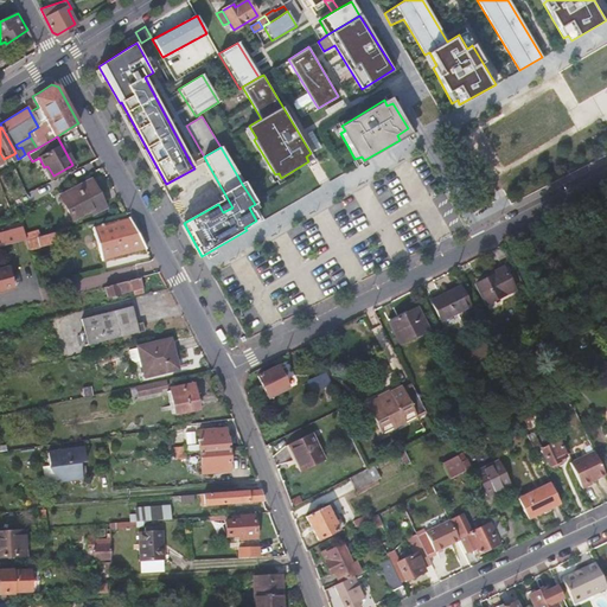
[(204,157),(191,164),(195,168),(206,161),(204,157)]
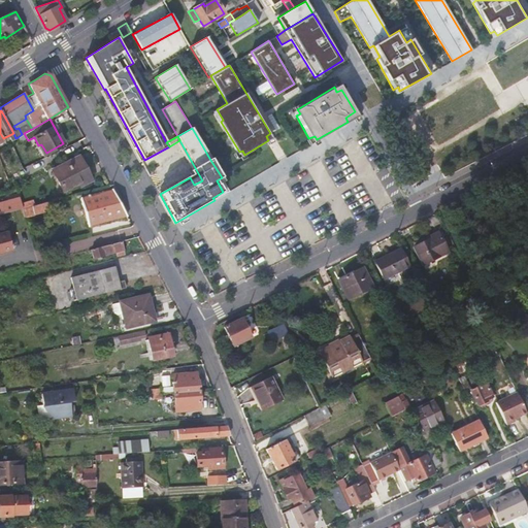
[(79,157),(77,158),(84,171),(86,170),(79,157)]
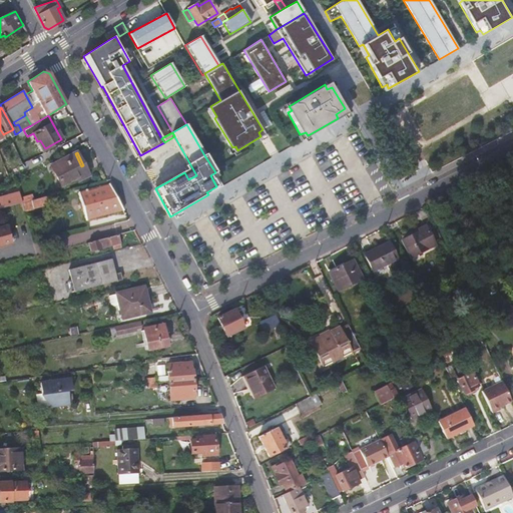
[(88,175),(83,165),(81,166),(75,153),(51,166),(61,185),(76,178),(78,180),(88,175)]
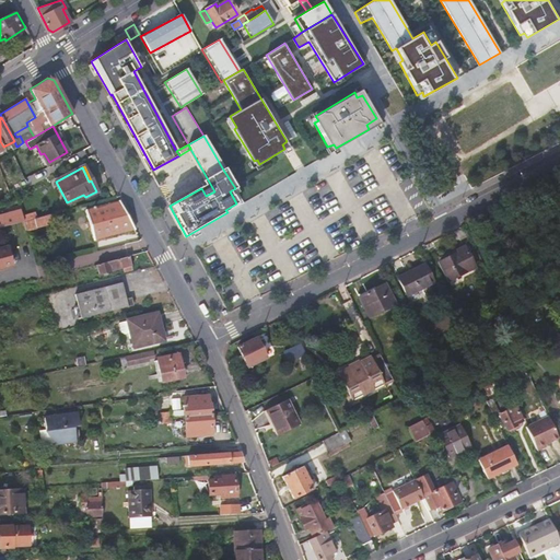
[(125,213),(118,201),(84,210),(93,240),(133,230),(125,213)]
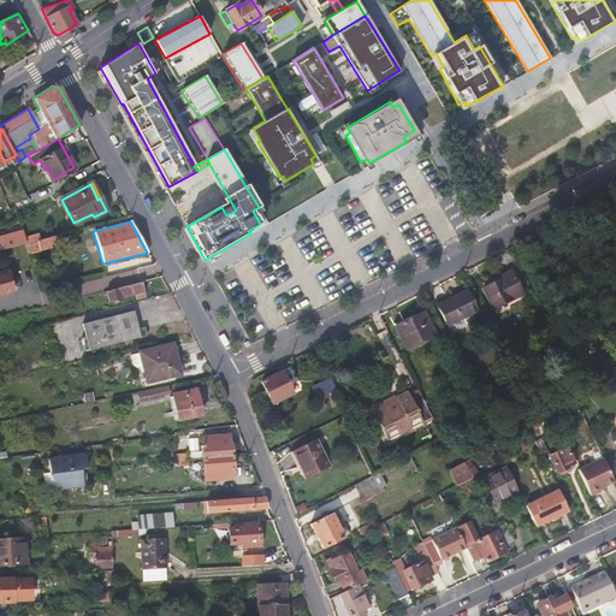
[(0,249),(25,243),(22,231),(0,236),(0,249)]
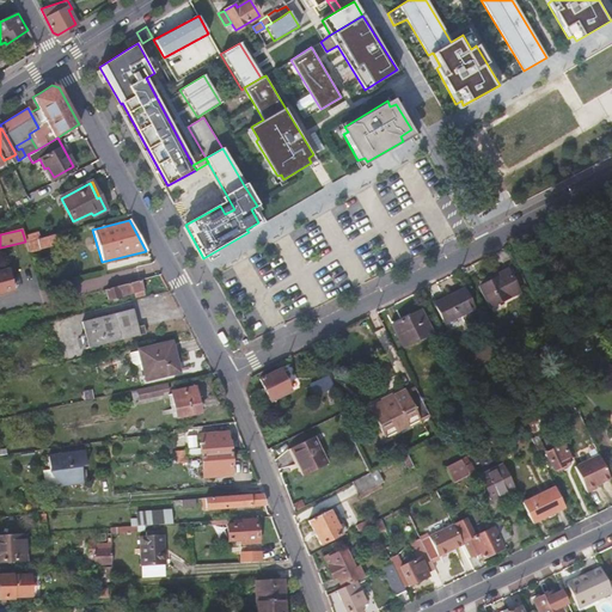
[(38,238),(25,242),(28,251),(57,244),(55,233),(38,238)]
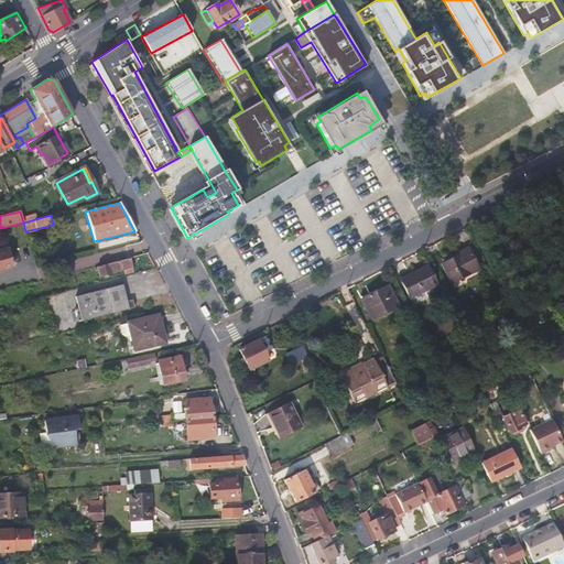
[(478,269),(468,247),(458,251),(459,255),(441,263),(454,289),(463,284),(459,279),(478,269)]
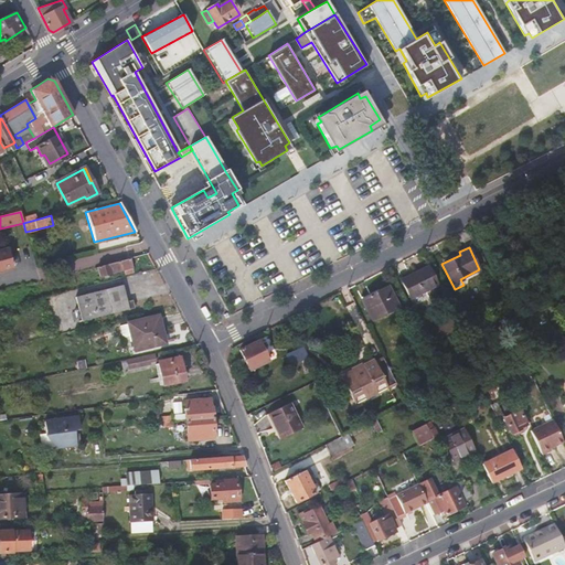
[(0,270),(13,267),(8,251),(0,252),(0,270)]
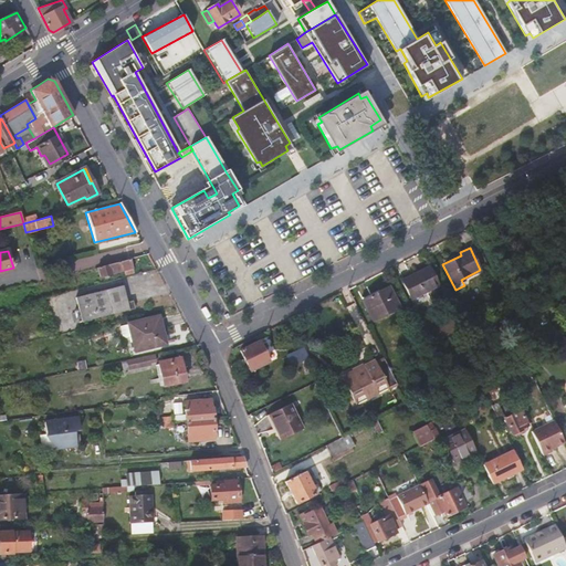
[(128,259),(96,268),(98,276),(123,271),(124,274),(132,273),(128,259)]
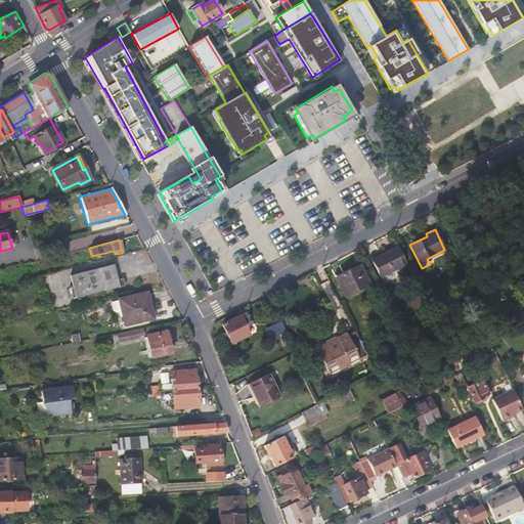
[(372,259),(381,276),(406,264),(397,246),(372,259)]
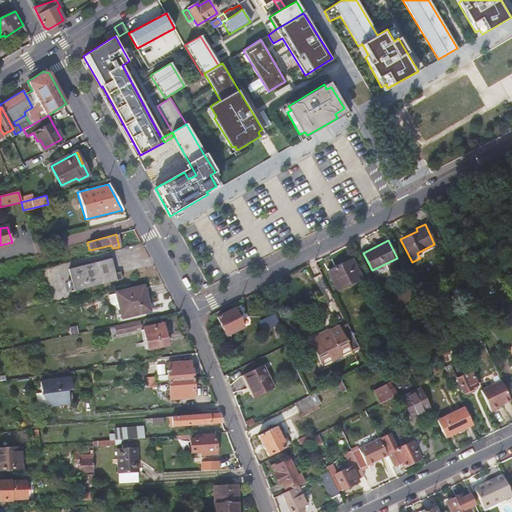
[(69,278),(73,291),(121,279),(120,271),(115,272),(111,258),(67,269),(69,278)]
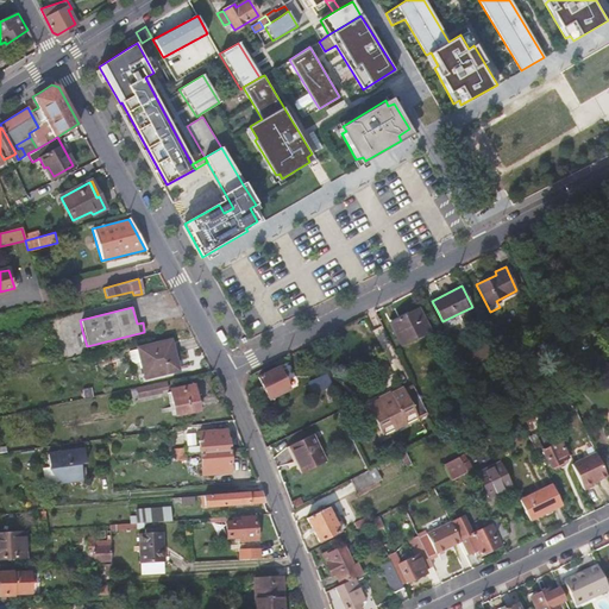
[(389,322),(401,345),(431,331),(419,307),(389,322)]
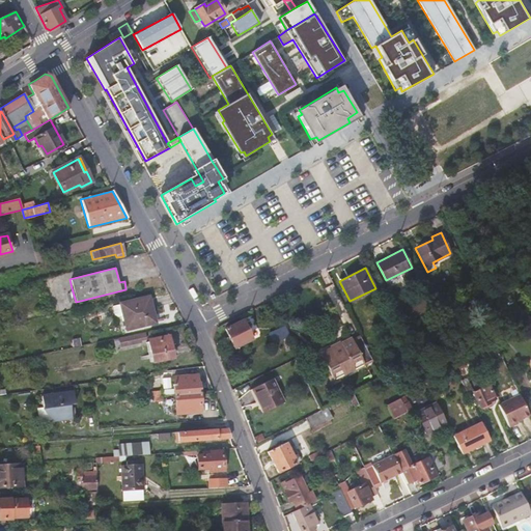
[(151,297),(120,304),(112,306),(114,315),(116,316),(122,315),(127,330),(158,322),(151,297)]
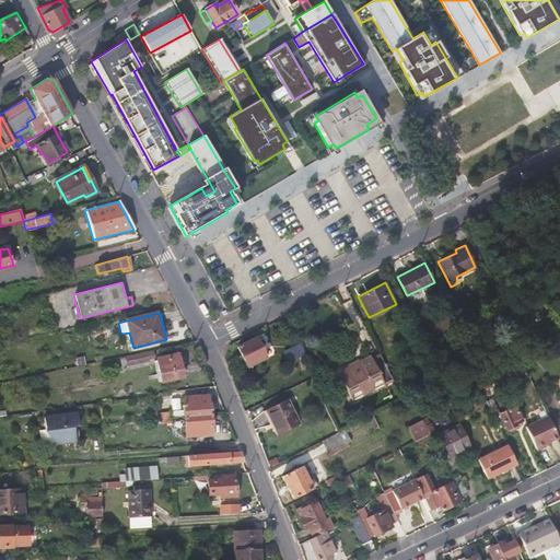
[(468,338),(479,333),(470,317),(461,322),(468,338)]
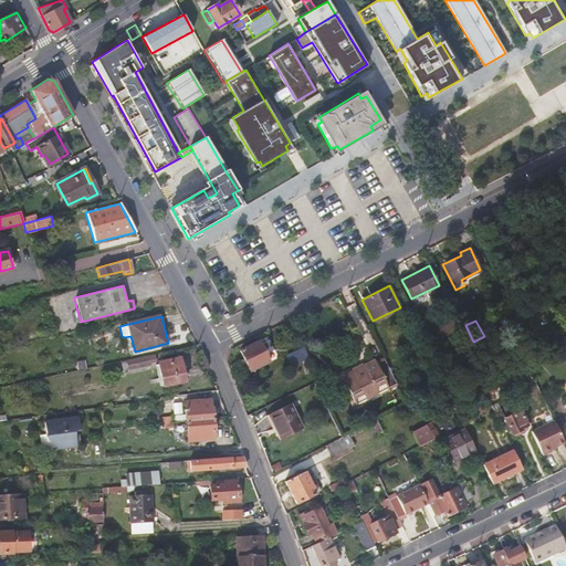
[(240,349),(250,371),(268,363),(258,342),(240,349)]
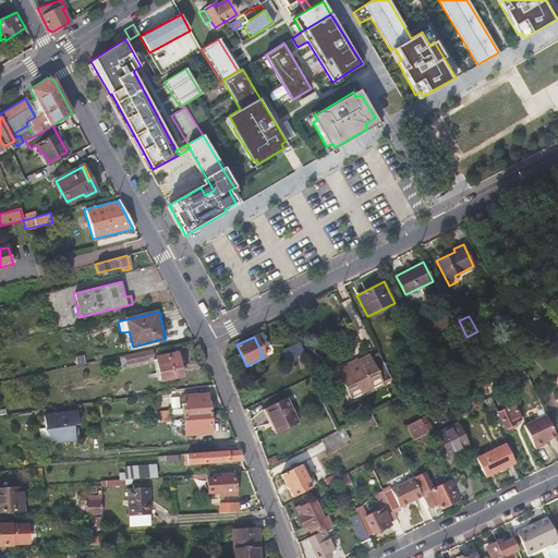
[(282,350),(288,362),(303,355),(298,343),(282,350)]
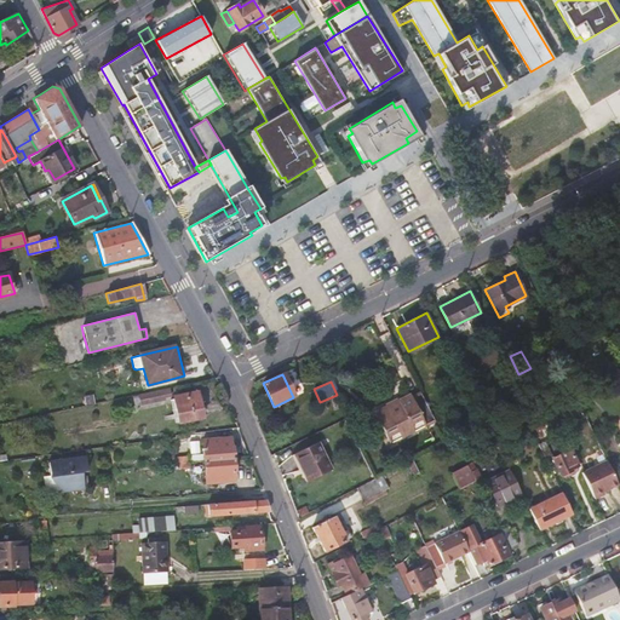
[(133,399),(135,406),(165,400),(164,397),(170,396),(168,390),(133,399)]
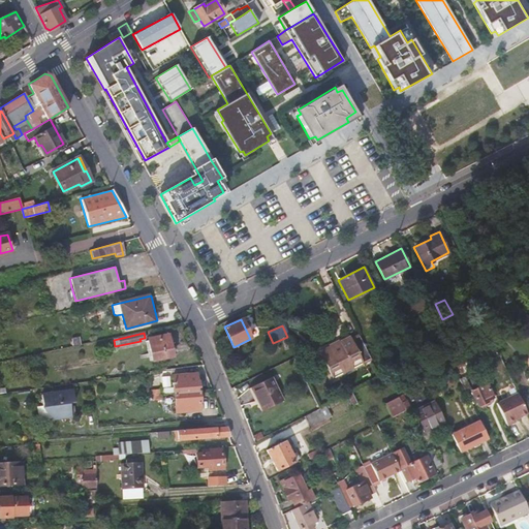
[(148,340),(152,361),(172,355),(167,335),(148,340)]
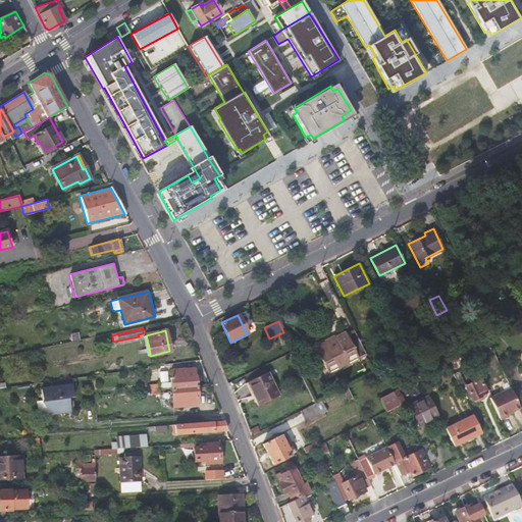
[(366,355),(355,331),(347,335),(346,332),(315,349),(325,368),(334,363),(337,369),(350,363),(348,359),(356,355),(358,359),(366,355)]
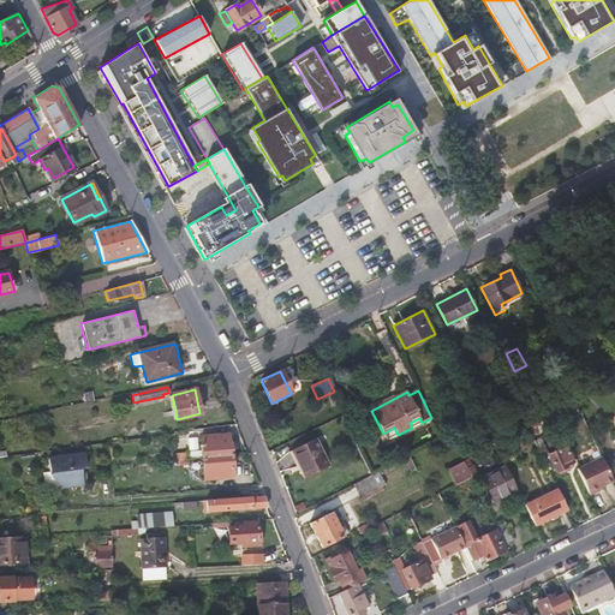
[(553,398),(537,406),(543,418),(559,410),(553,398)]
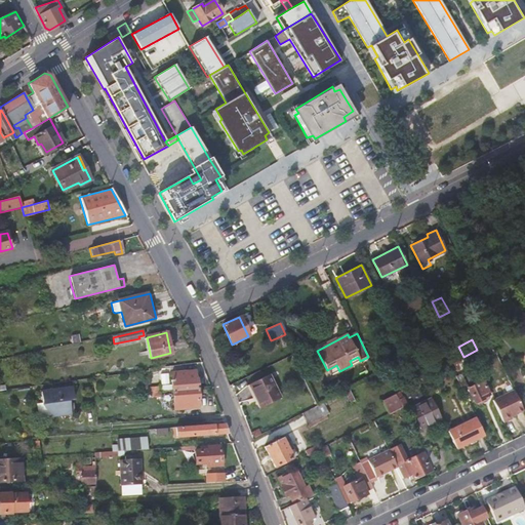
[(463,357),(452,363),(456,371),(482,358),(478,350),(477,350),(463,357)]
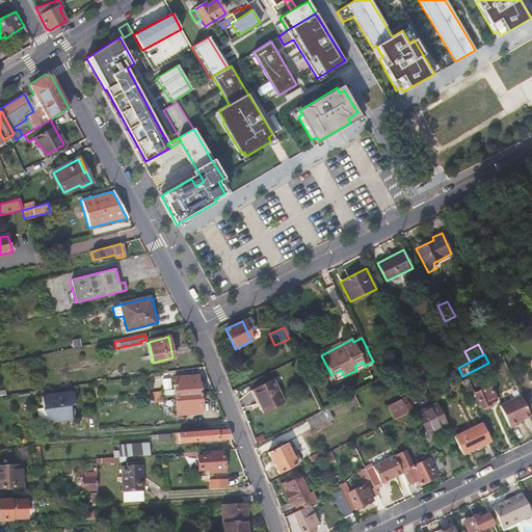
[(356,370),(365,366),(363,362),(354,366),(356,370)]
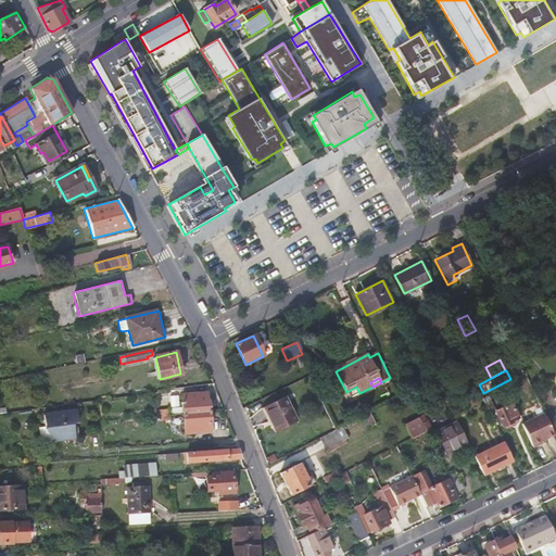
[(350,399),(359,393),(356,387),(346,392),(350,399)]
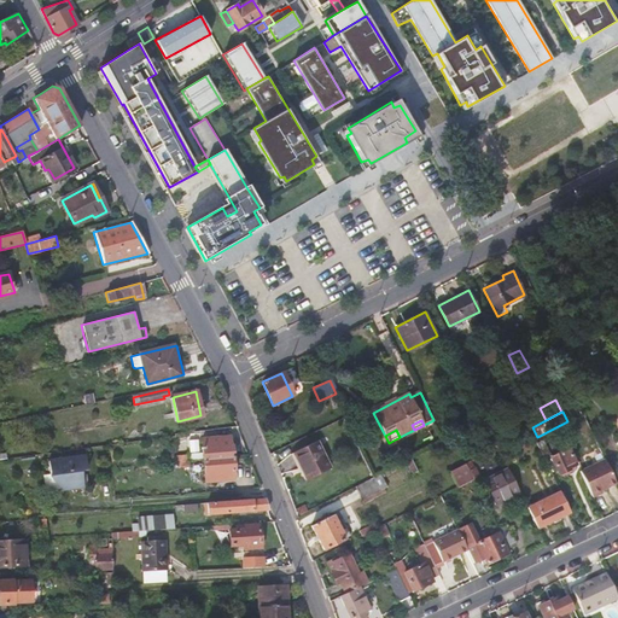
[(173,436),(173,435),(173,431),(143,435),(144,441),(168,437),(173,436)]
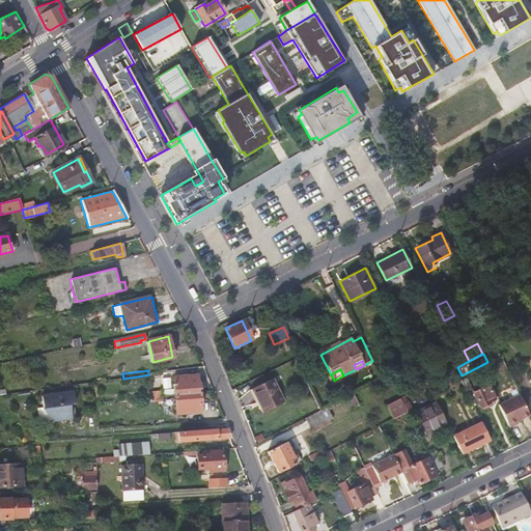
[(173,378),(174,393),(200,392),(199,383),(197,383),(197,375),(173,378)]
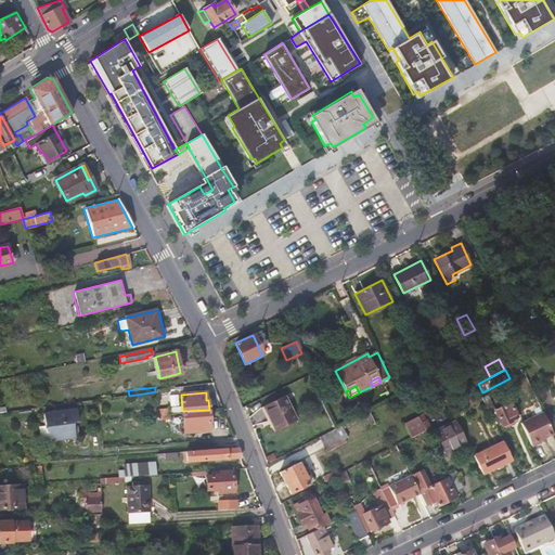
[(488,411),(492,410),(494,408),(488,394),(481,396),(488,411)]
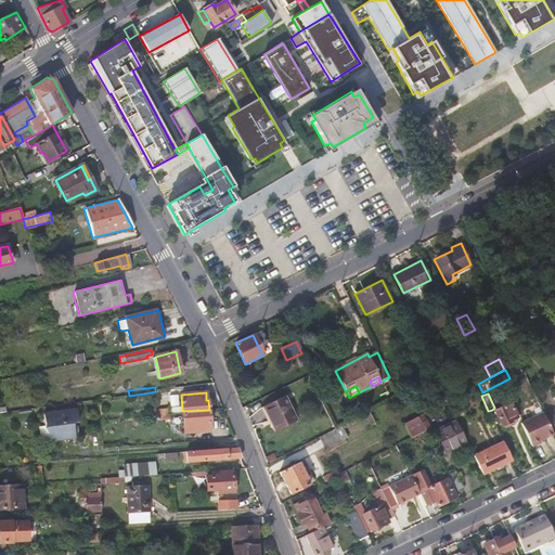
[(262,405),(275,431),(297,421),(285,395),(262,405)]
